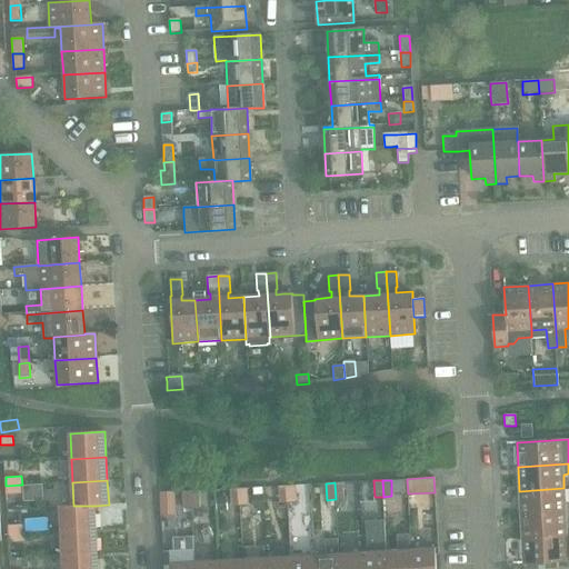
[(335,482),(336,499),(343,499),(343,482),(335,482)]
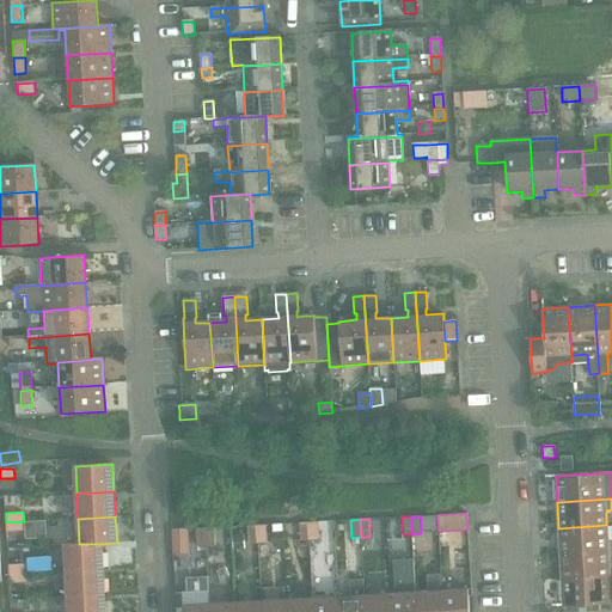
[(24,531),(24,521),(6,522),(7,532),(24,531)]
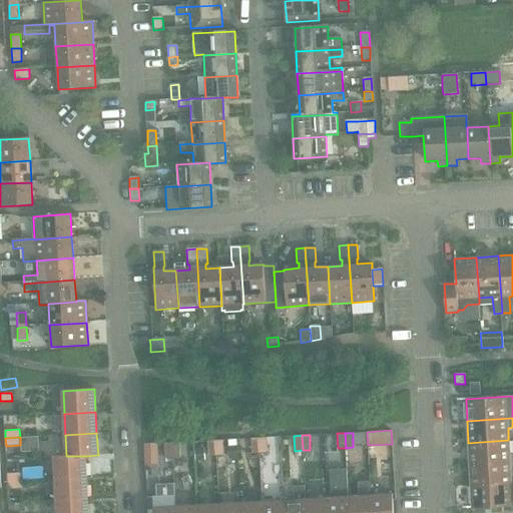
[(259,438),(260,453),(267,452),(267,437),(259,438)]
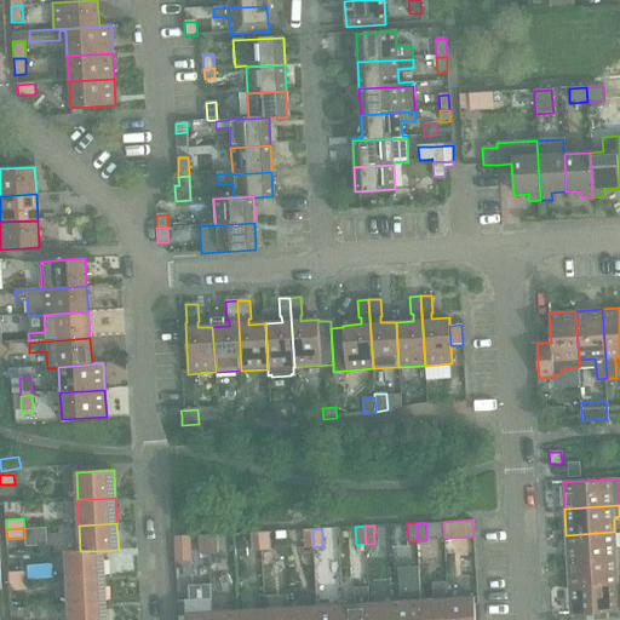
[(314,547),(313,529),(303,529),(304,547),(314,547)]
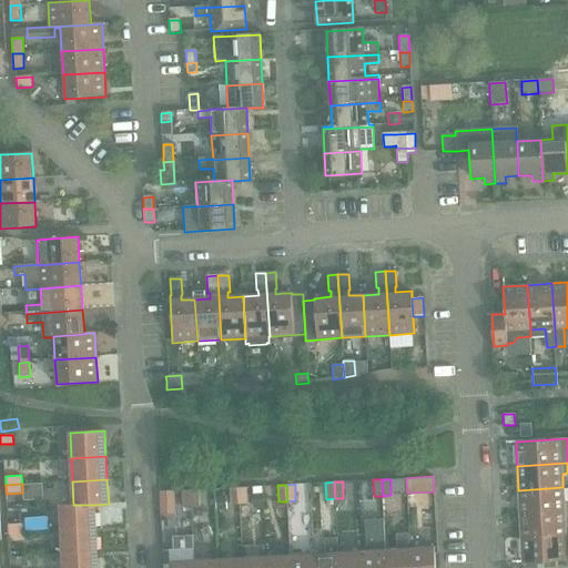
[(260,486),(251,487),(252,507),(261,507),(260,486)]
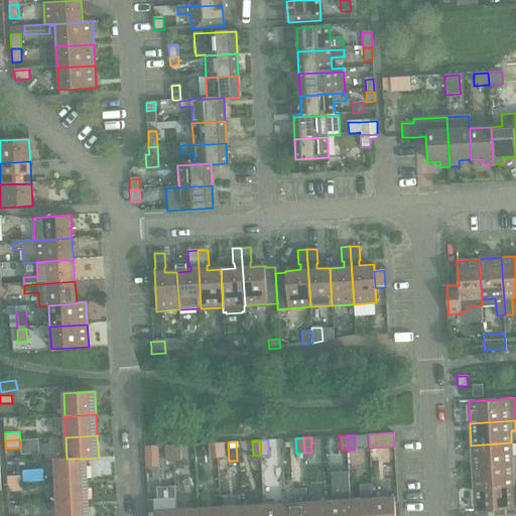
[(218,458),(217,442),(209,443),(210,459),(218,458)]
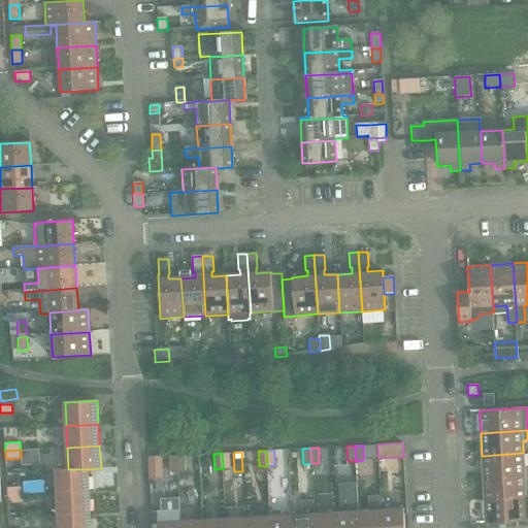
[(222,453),(223,468),(230,468),(229,453),(222,453)]
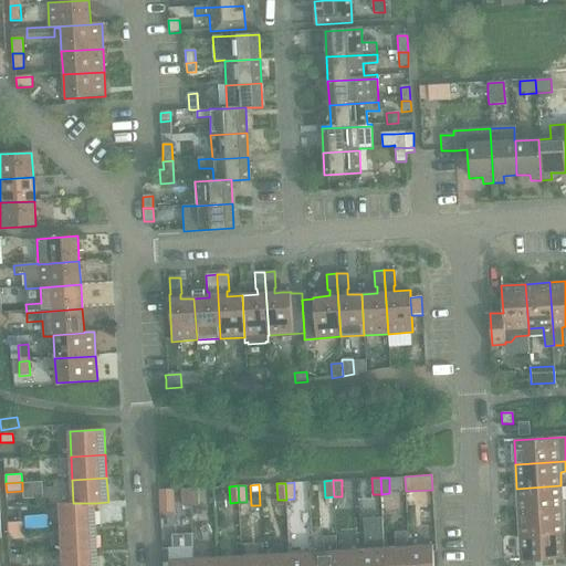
[(516,489),(517,512),(565,509),(565,499),(562,500),(561,485),(516,489)]
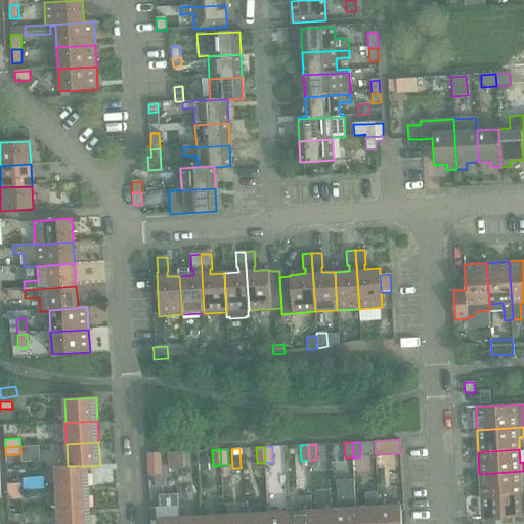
[(176,452),(177,468),(178,481),(186,481),(186,471),(183,471),(183,467),(184,467),(184,451),(176,452)]
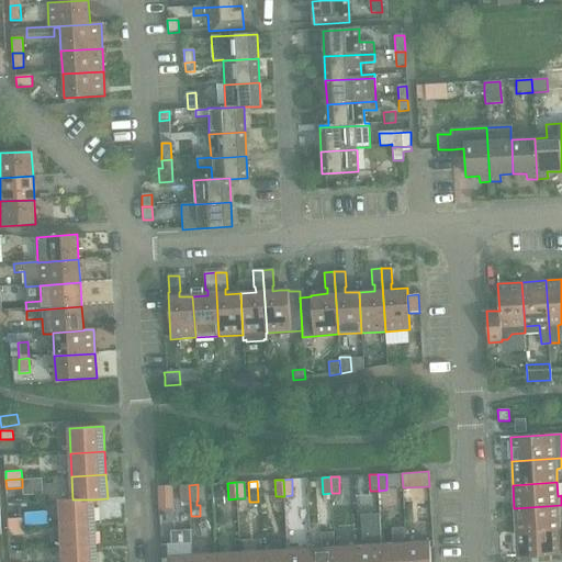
[(190,502),(189,485),(180,485),(181,502),(190,502)]
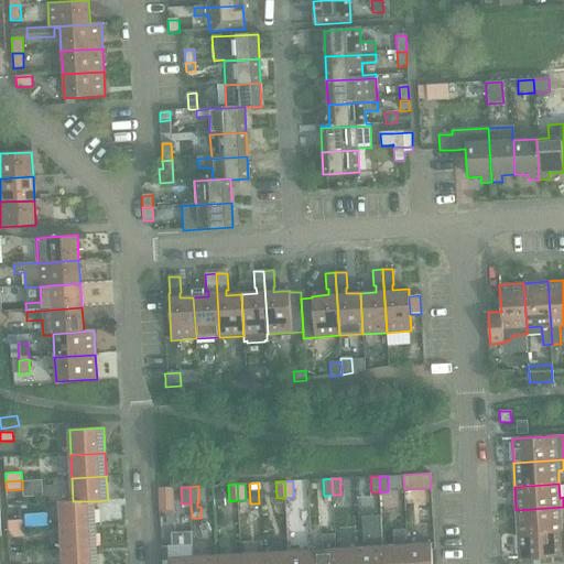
[(159,488),(160,510),(174,509),(173,488),(159,488)]
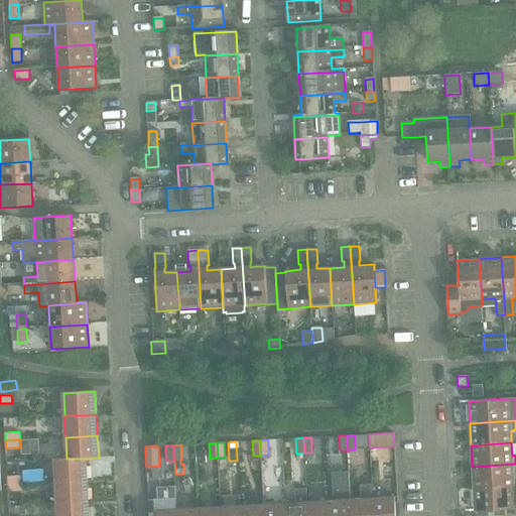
[(204,449),(196,450),(196,464),(205,463),(204,449)]
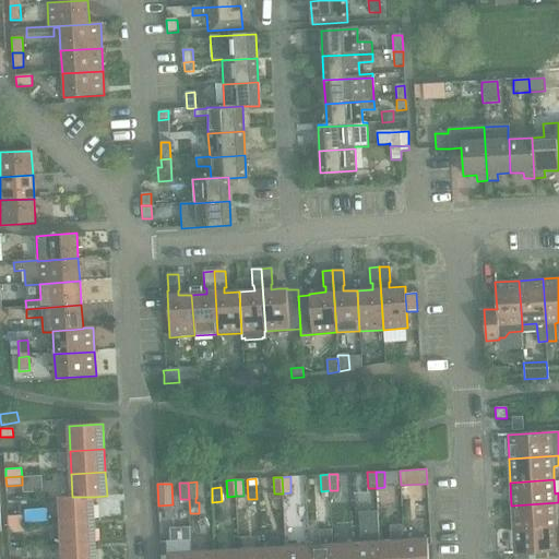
[(59,498),(61,523),(95,521),(94,497),(72,497),(71,497),(59,498)]
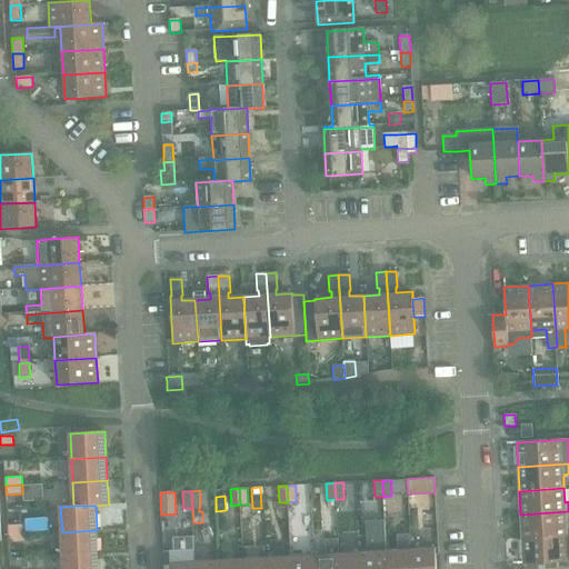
[(568,521),(568,511),(520,515),(521,539),(568,536),(568,535),(566,535),(566,521),(568,521)]
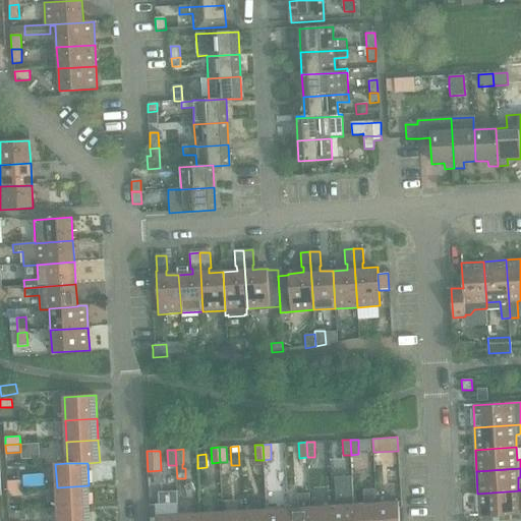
[(35,475),(22,475),(22,480),(22,486),(35,485),(35,475)]
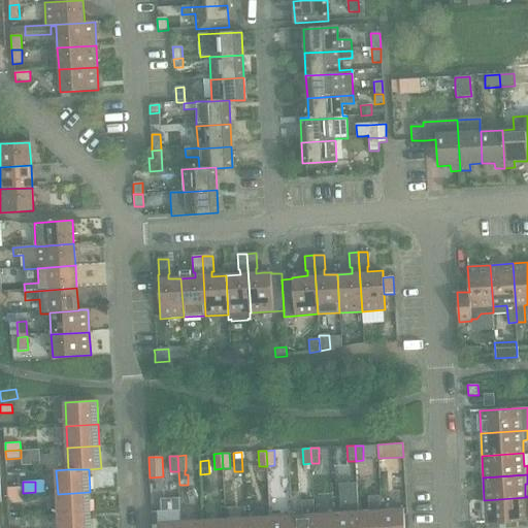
[(23,487),(7,487),(8,495),(23,494),(23,493),(23,487)]
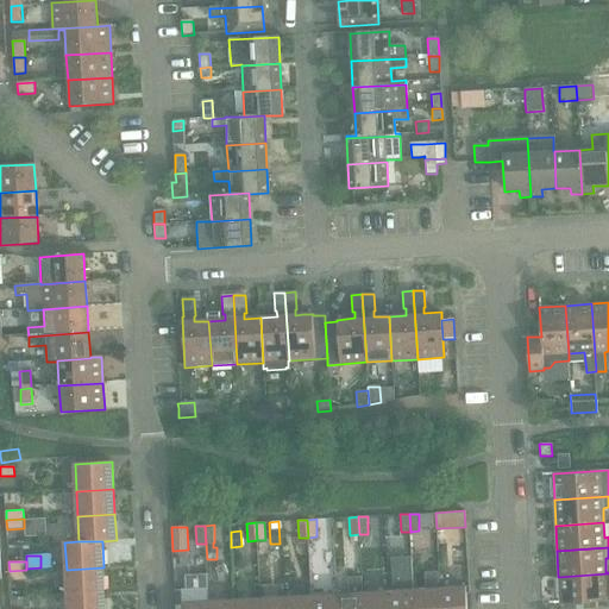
[(105,594),(104,567),(67,570),(68,596),(105,594)]
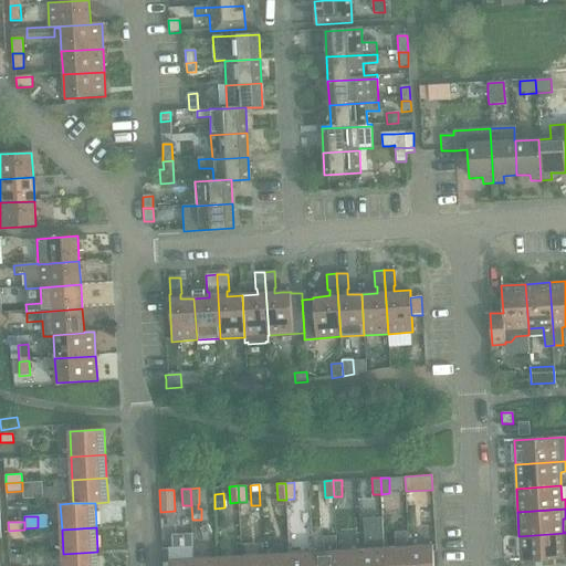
[(25,538),(24,530),(9,531),(9,540),(25,538)]
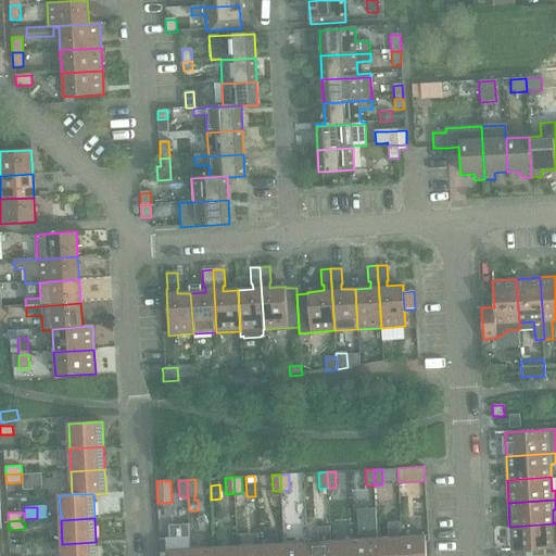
[(389,538),(377,538),(378,555),(402,555),(401,536),(400,522),(388,523),(389,538)]
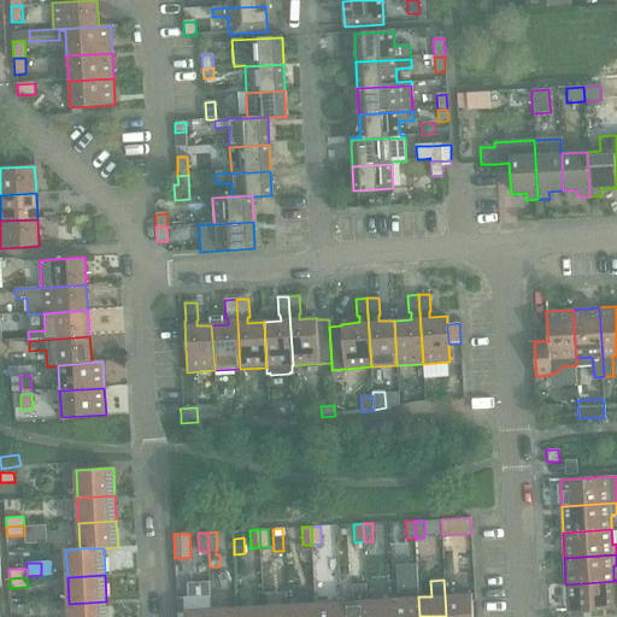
[(616,581),(565,585),(566,611),(616,607),(616,581)]
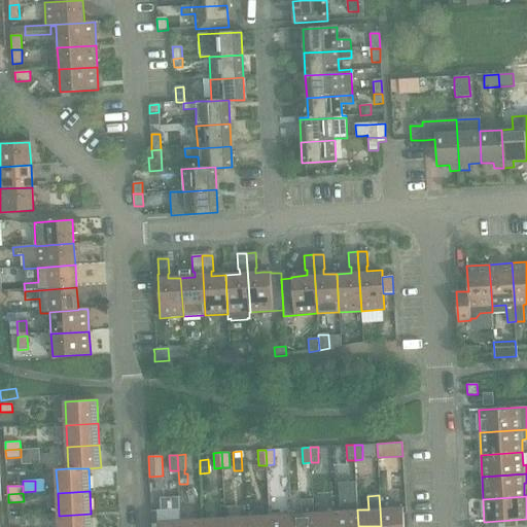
[(301,513),(291,514),(291,526),(314,526),(314,513),(313,498),(300,499),(301,513)]
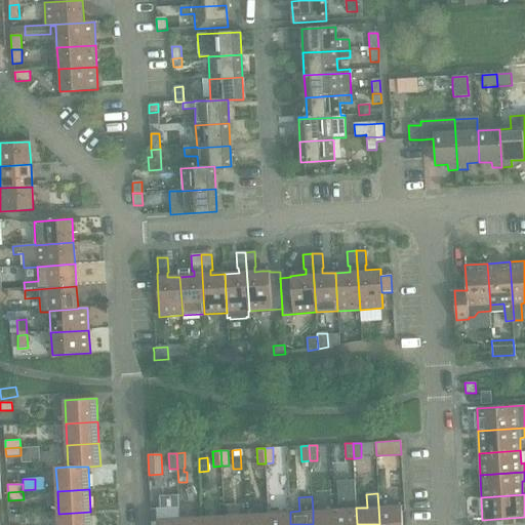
[(402,524),(401,506),(378,507),(379,524),(402,524)]
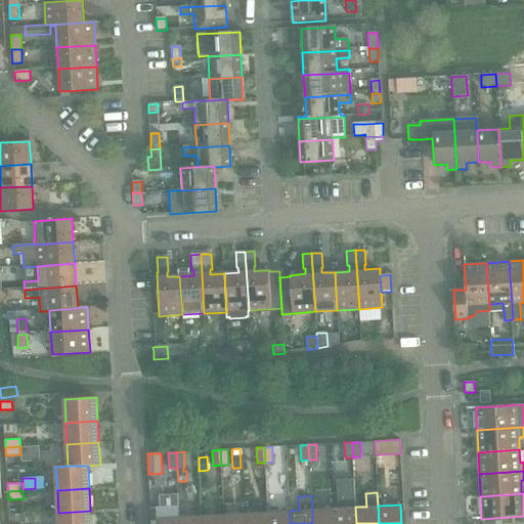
[(356,523),(355,507),(334,508),(334,523),(356,523)]
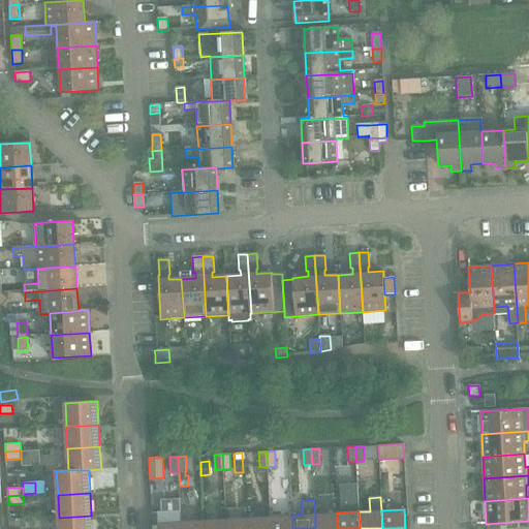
[(337,528),(337,512),(315,515),(315,528),(337,528)]
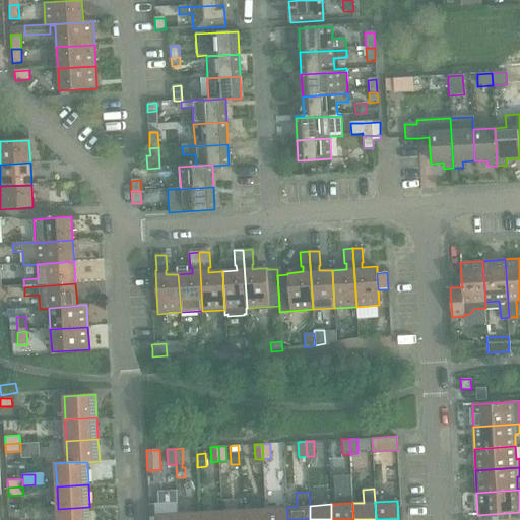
[(89,519),(89,507),(58,509),(58,519),(89,519)]
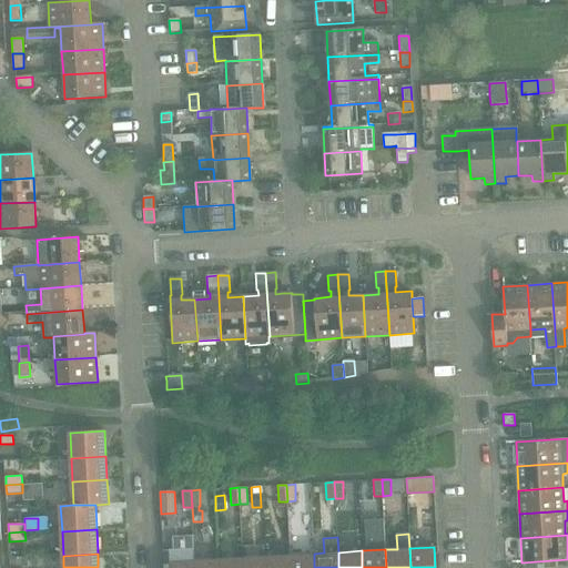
[(314,567),(314,554),(290,555),(291,567),(314,567)]
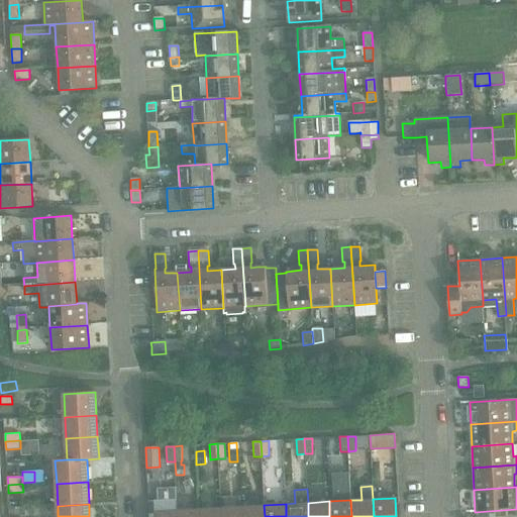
[(265,516),(264,505),(242,506),(242,516),(265,516)]
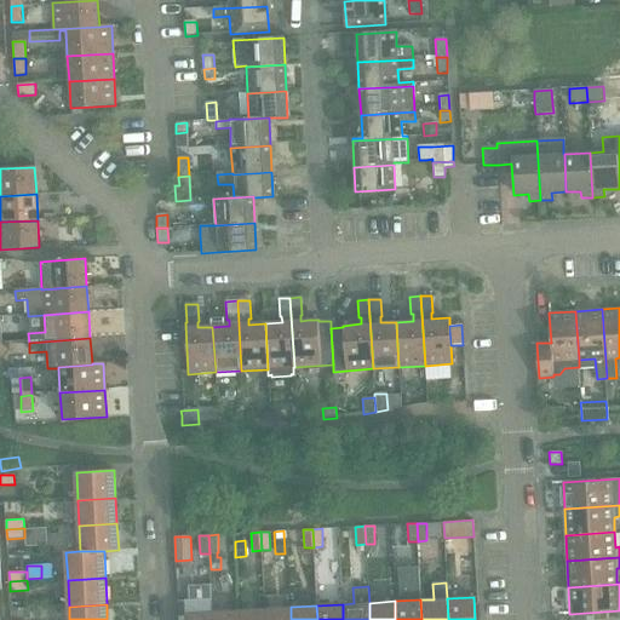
[(291,619),(291,607),(264,609),(264,619),(291,619)]
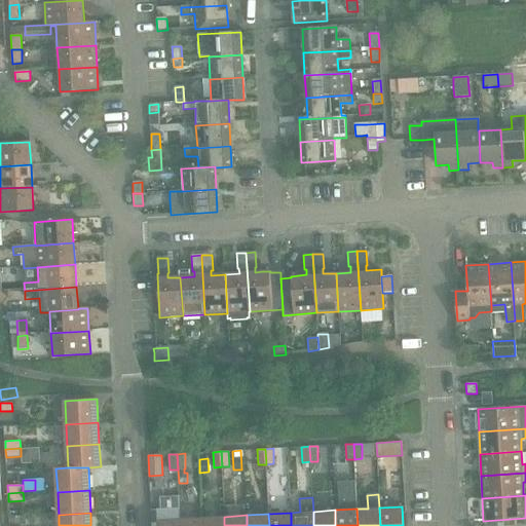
[(224,525),(224,517),(202,518),(202,525),(224,525)]
